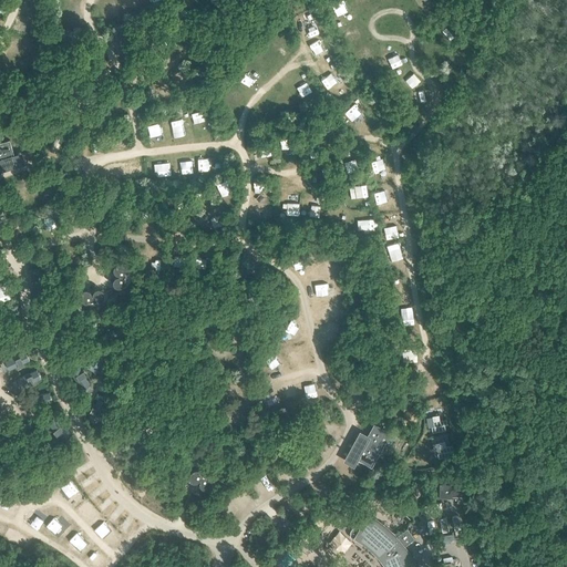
[(436,31),(444,40),(453,33),(445,24),(436,31)]
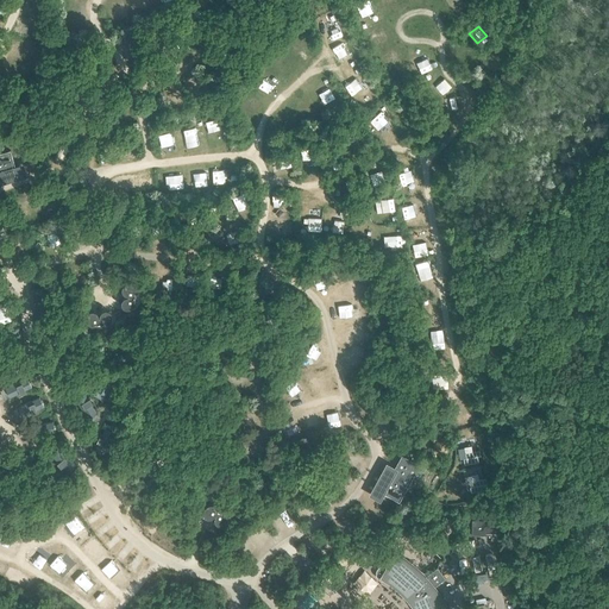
[(383,29),(370,35),(376,46),(389,41),(383,29)]
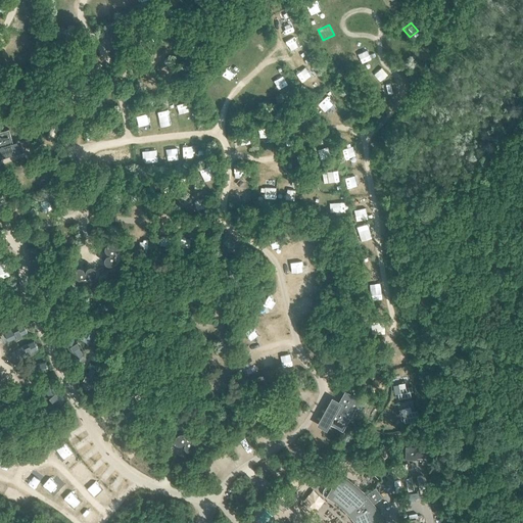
[(17,44),(29,43),(28,36),(17,37),(17,44)]
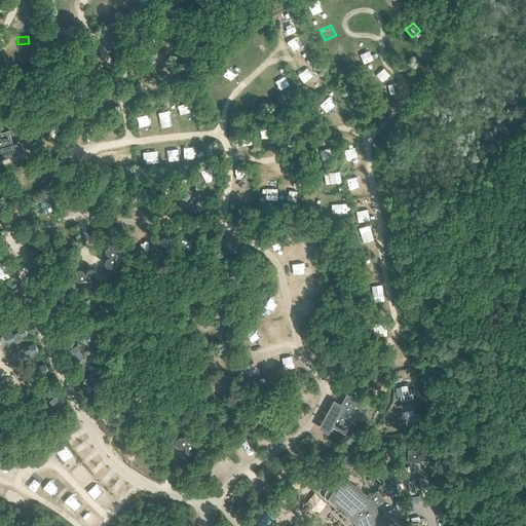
[(292,50),(300,48),(298,38),(290,39),(292,50)]
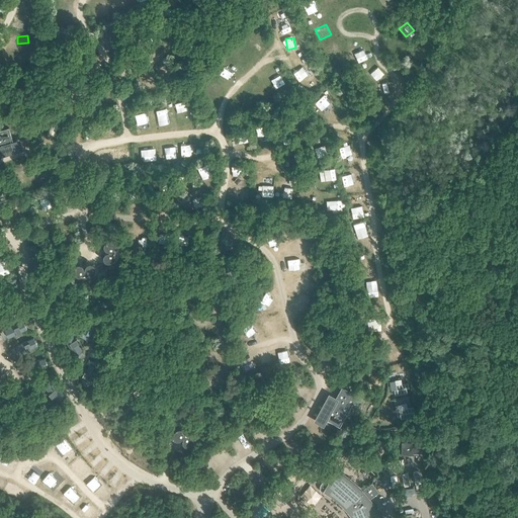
[(326,48),(332,58),(341,53),(335,42),(326,48)]
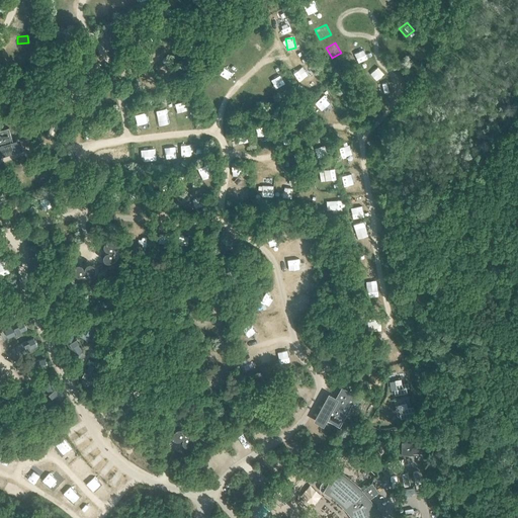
[(348,52),(350,60),(359,58),(357,49),(348,52)]
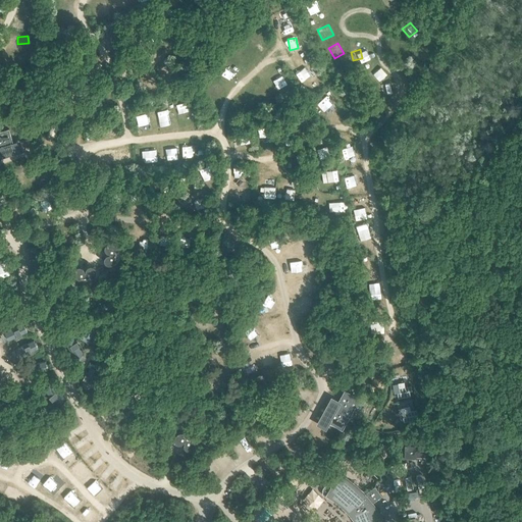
[(382,68),(373,70),(375,80),(384,77),(382,68)]
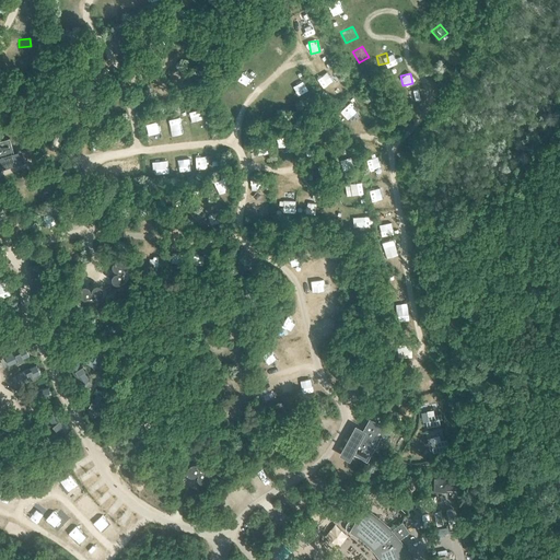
[(324,88),(334,82),(329,74),(319,80),(324,88)]
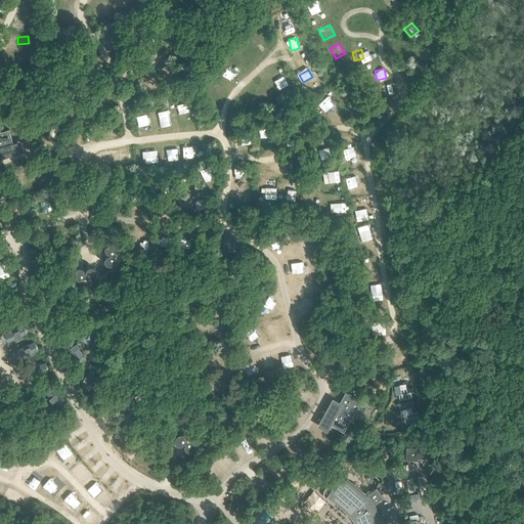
[(388,81),(379,85),(383,93),(391,89),(388,81)]
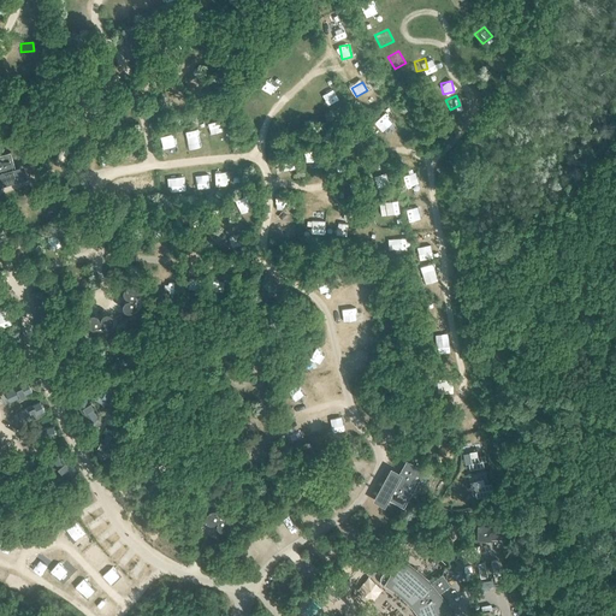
[(244,105),(252,113),(260,105),(253,98),(244,105)]
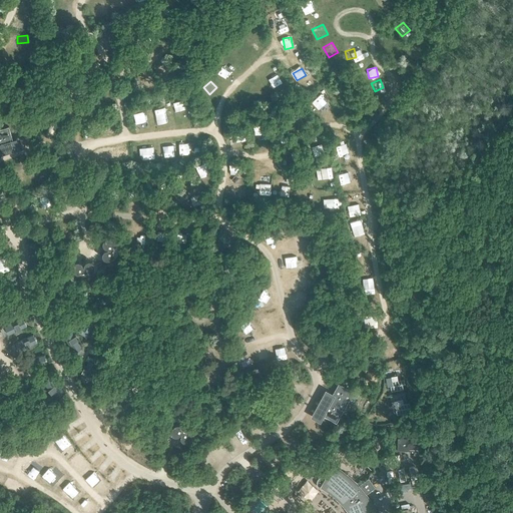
[(258,90),(262,97),(270,93),(265,86),(258,90)]
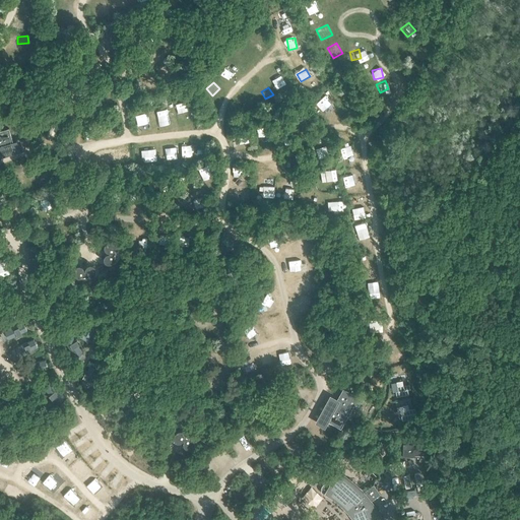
[(325,119),(334,108),(327,101),(317,112),(325,119)]
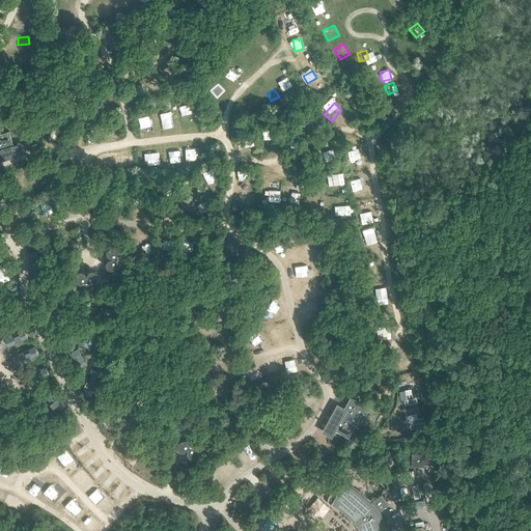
[(160,114),(163,130),(173,128),(169,112),(160,114)]
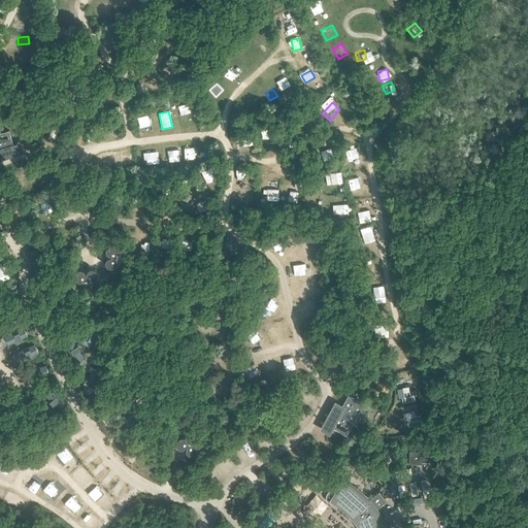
[(138,126),(146,126),(146,114),(138,114),(138,126)]
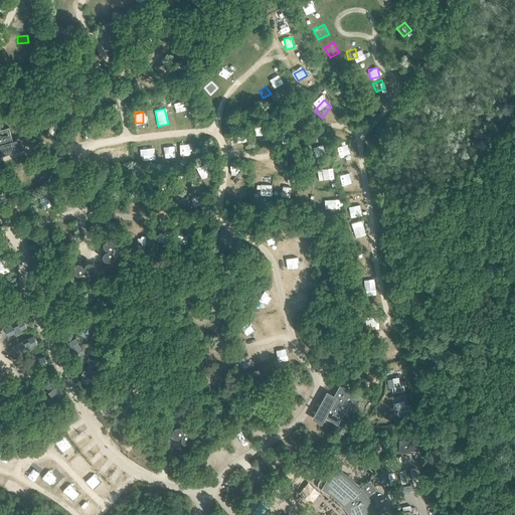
[(0,152),(24,144),(20,134),(13,136),(8,123),(0,125),(0,152)]
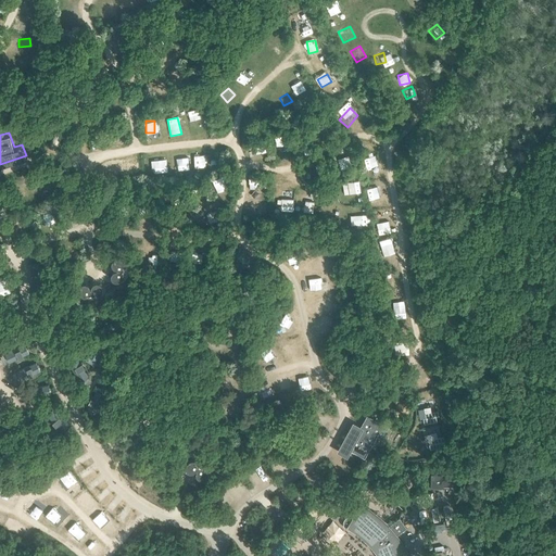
[(277,138),(279,150),(287,148),(285,137),(277,138)]
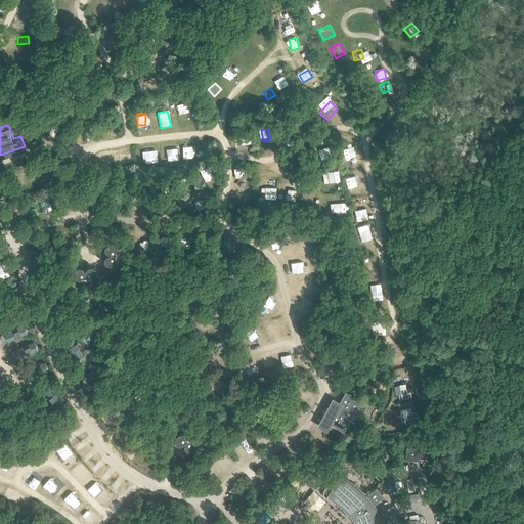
[(316,144),(319,157),(328,155),(325,143),(316,144)]
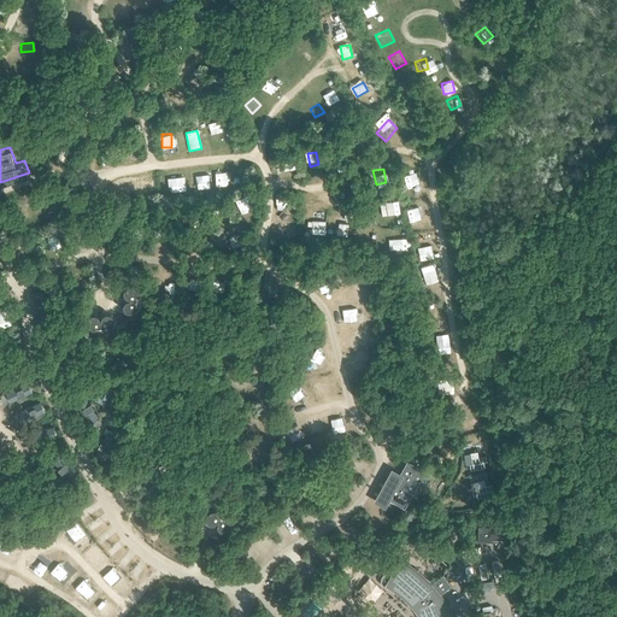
[(405,176),(409,188),(421,184),(416,172),(405,176)]
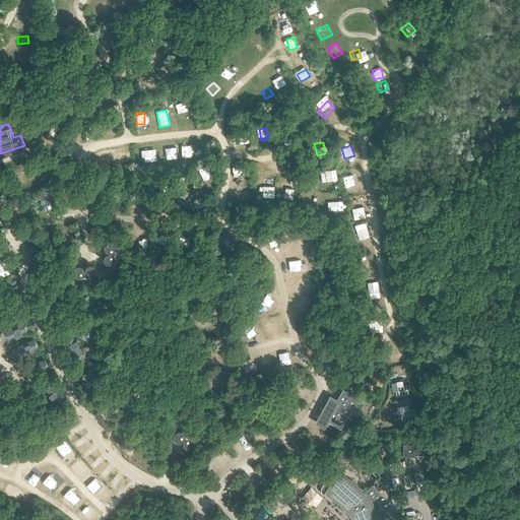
[(361,173),(345,174),(345,186),(362,185),(361,173)]
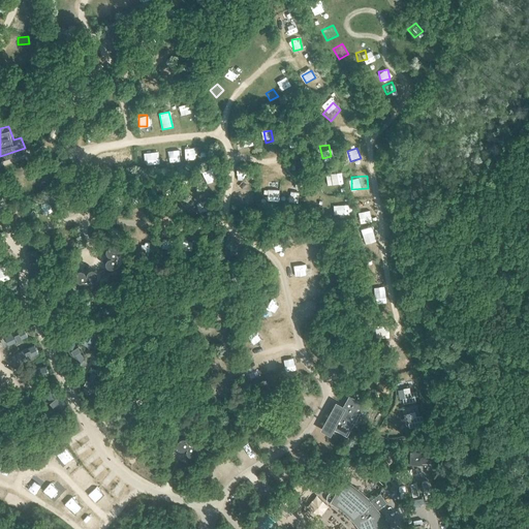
[(335,204),(334,213),(350,214),(350,204),(335,204)]
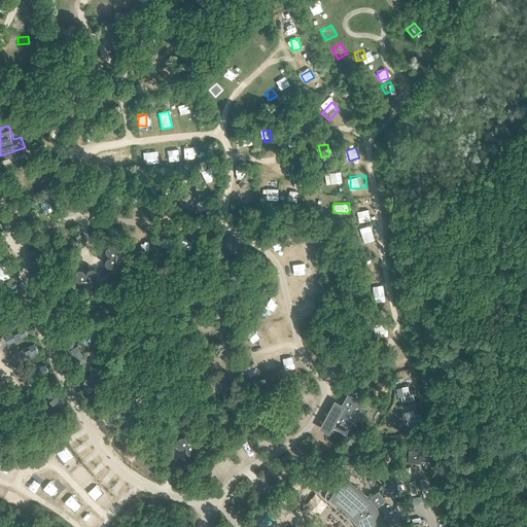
[(360,211),(361,220),(370,219),(370,210),(360,211)]
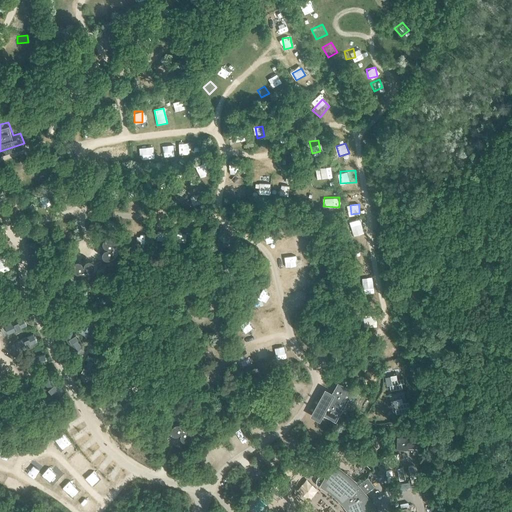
[(352,235),(363,232),(360,217),(349,220),(352,235)]
